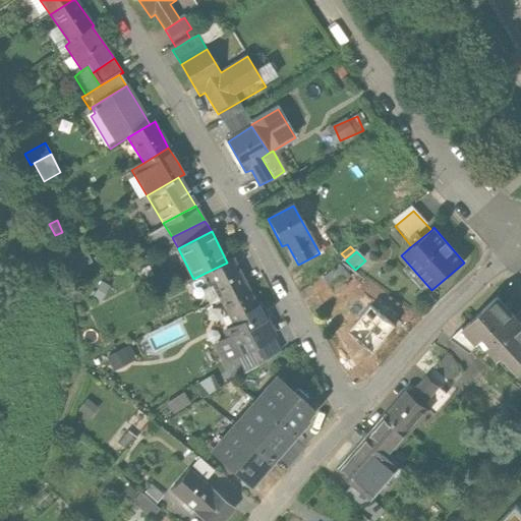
[(87,252),(68,261),(74,274),(93,266),(87,252)]
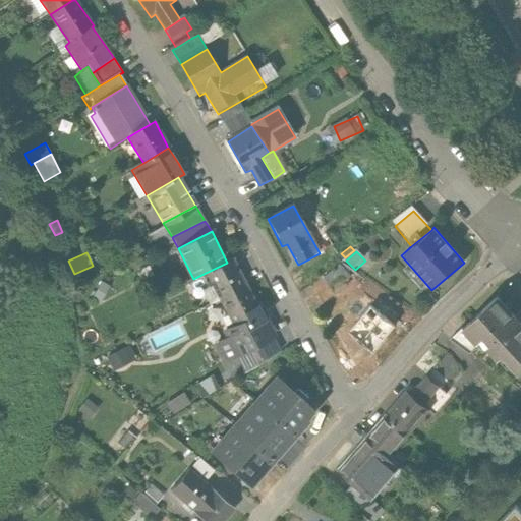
[(227,263),(206,273),(220,300),(245,286),(231,259),(227,263)]
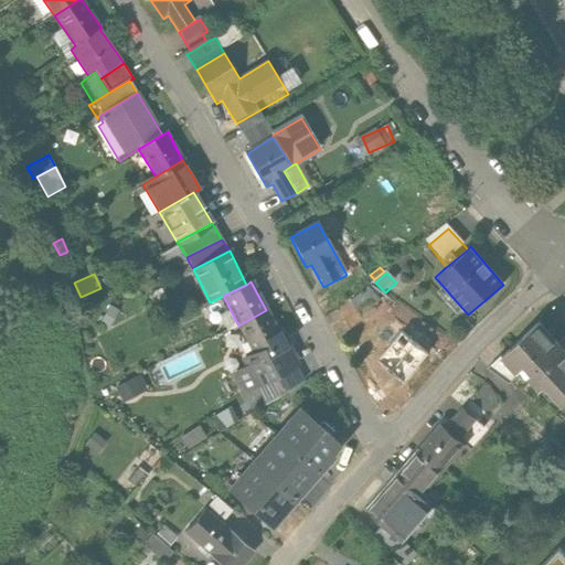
[(369,285),(350,299),(365,320),(377,311),(373,306),(380,300),(369,285)]
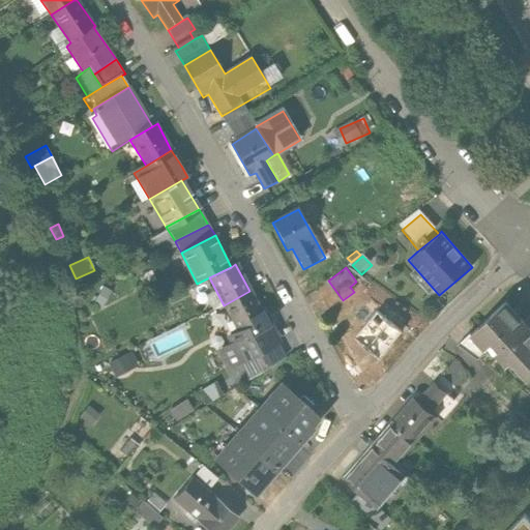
[(147,286),(156,282),(151,272),(143,276),(147,286)]
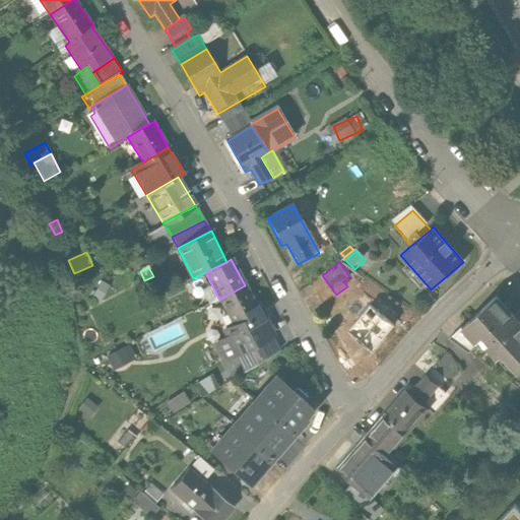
[(246,285),(245,285),(219,300),(218,300),(233,327),(224,331),(229,338),(215,345),(223,362),(237,354),(269,337),(272,336),(246,285)]
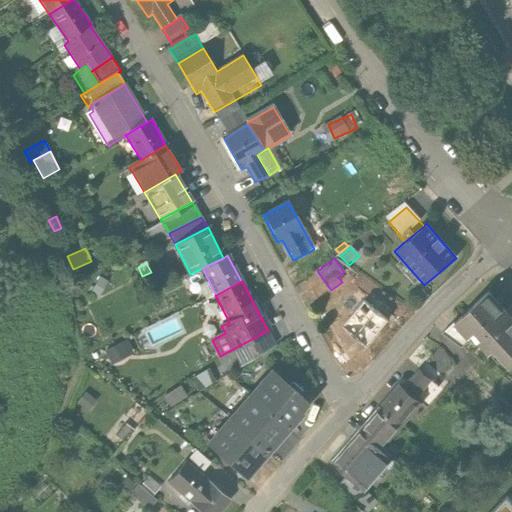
[(346,325),(374,349),(402,317),(374,293),(346,325)]
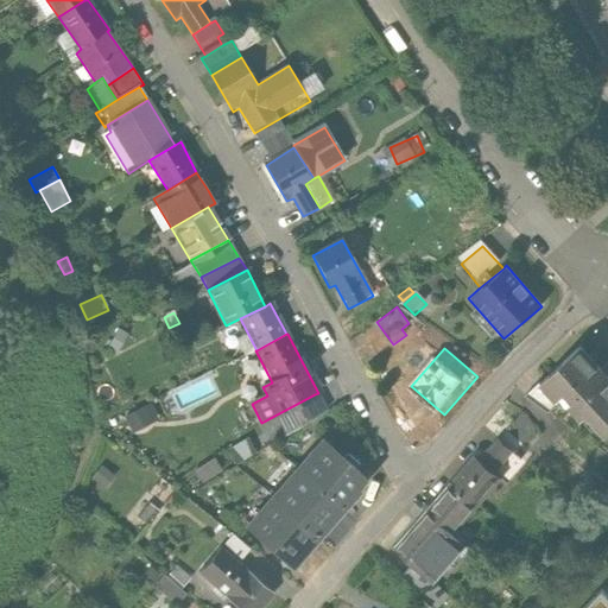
[(607,435),(607,380),(580,348),(540,384),(538,382),(524,397),(546,413),(558,403),(557,401),(562,398),(581,419),(586,415),(606,437),(607,435)]
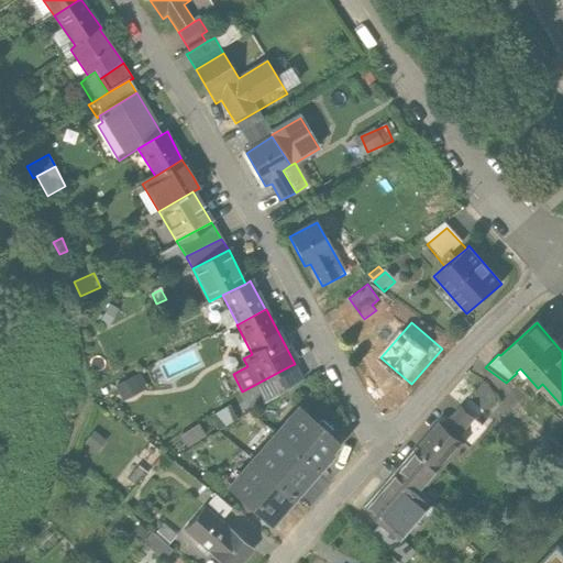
[(300,383),(291,365),(256,384),(266,403),(300,383)]
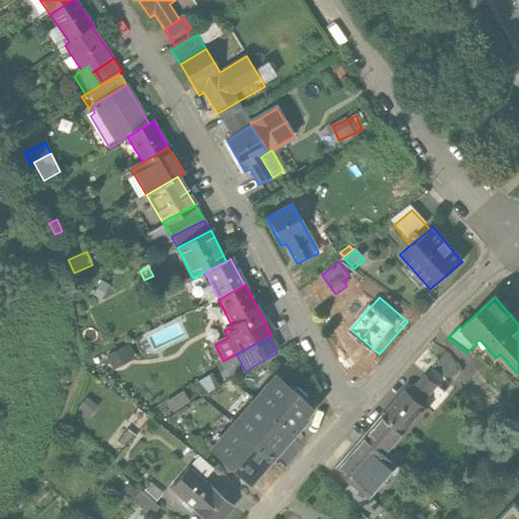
[(132,343),(110,356),(119,369),(140,356),(132,343)]
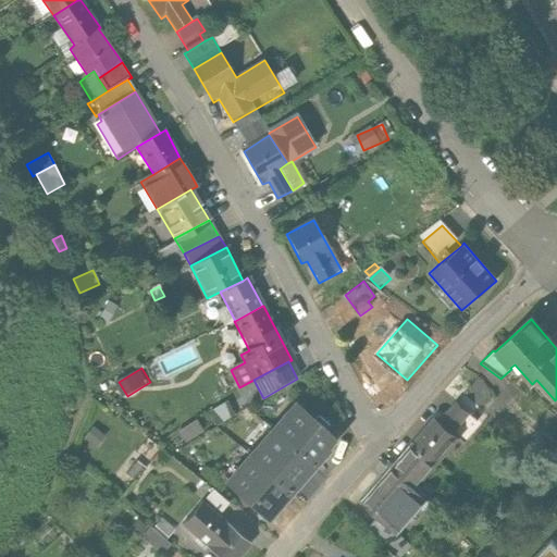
[(235,403),(215,407),(219,420),(238,416),(235,403)]
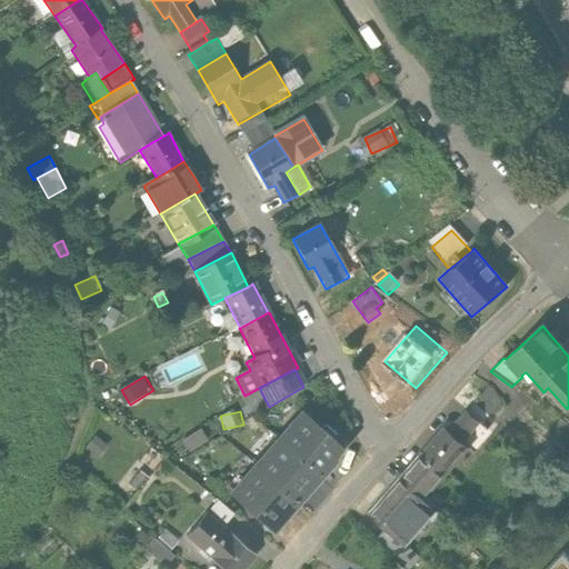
[(421,452),(446,473),(468,448),(461,442),(478,422),(466,411),(449,431),(443,427),(421,452)]
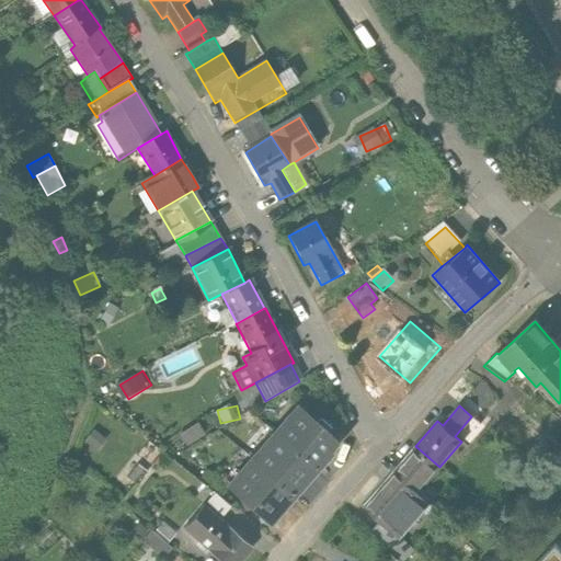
[(299,410),(276,436),(322,477),(345,450),(299,410)]
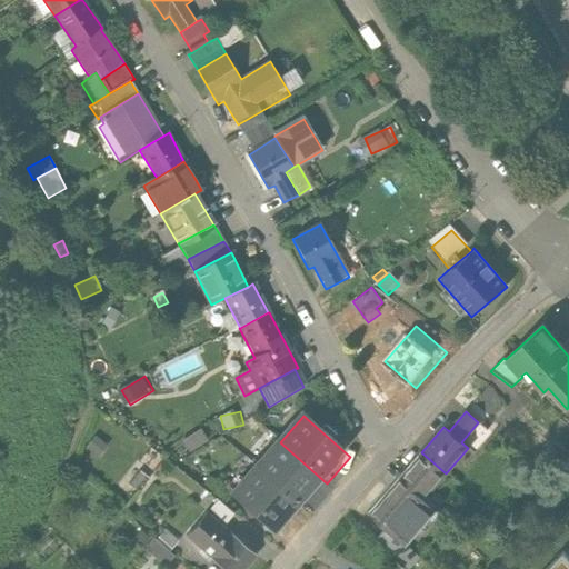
[(109,455),(93,441),(88,449),(103,462),(109,455)]
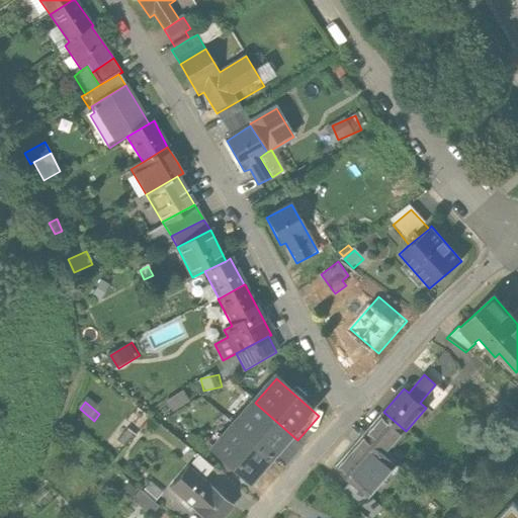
[(255,403),(234,426),(276,464),(297,440),(255,403)]
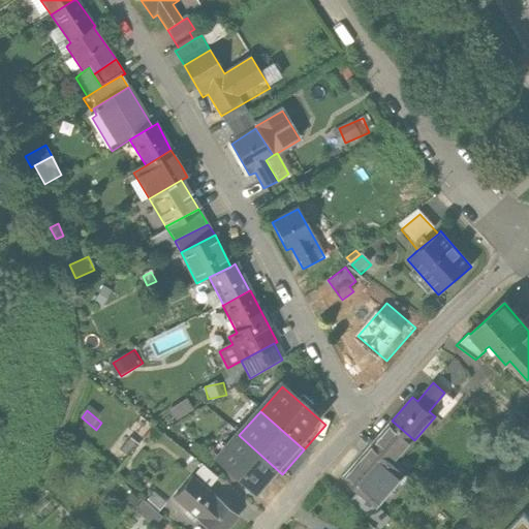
[(176,413),(166,419),(172,427),(181,422),(176,413)]
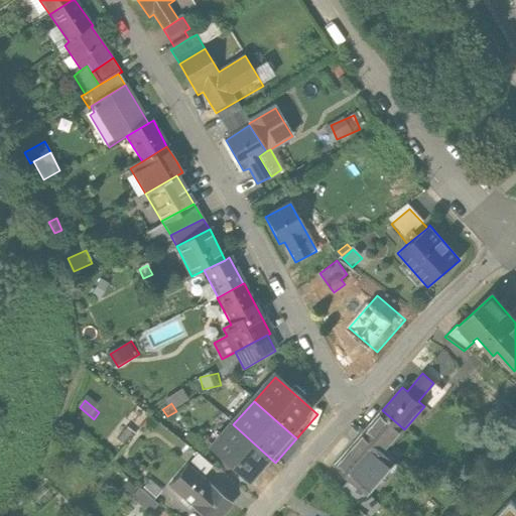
[(515,409),(501,428),(515,439),(515,409)]
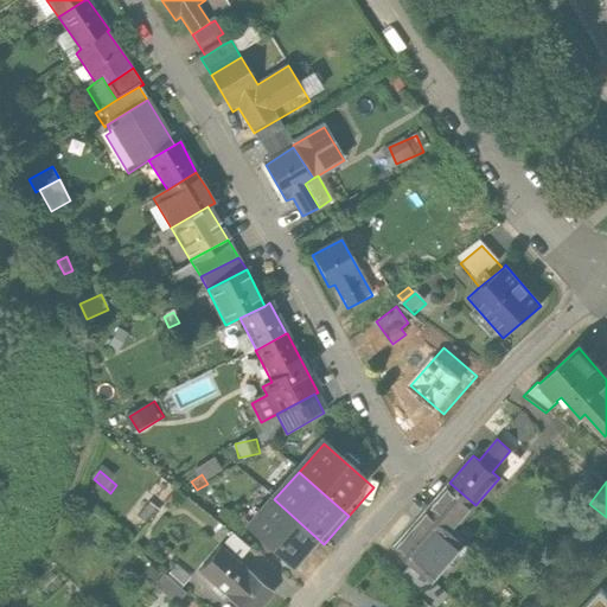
[(432,581),(433,581),(465,544),(452,532),(475,505),(449,483),(394,548),(411,563),(432,581)]
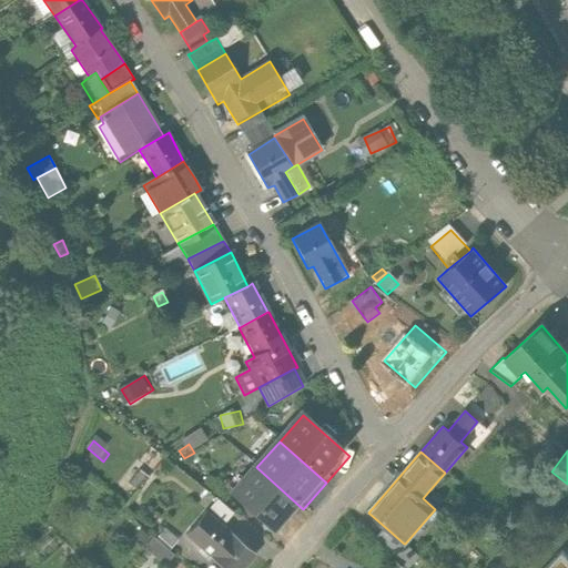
[(256,467),(227,497),(276,540),(303,509),(256,467)]
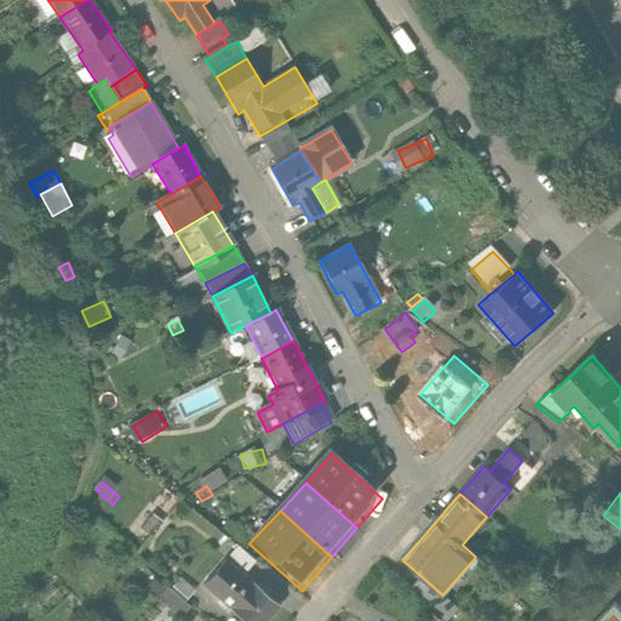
[(161,525),(153,517),(142,529),(151,537),(161,525)]
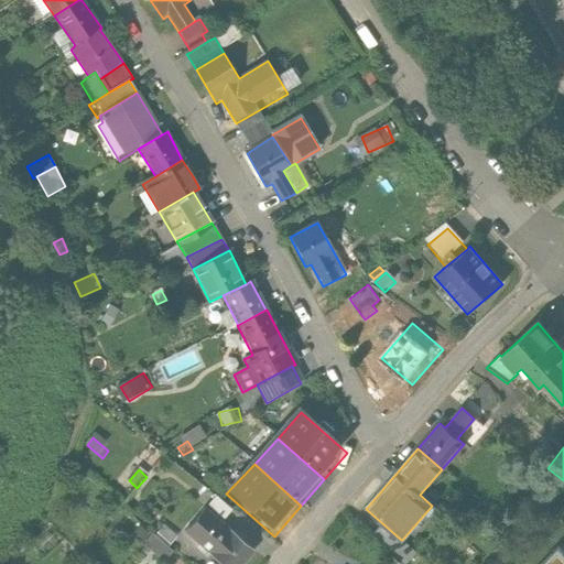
[(220,498),(210,508),(227,523),(237,513),(220,498)]
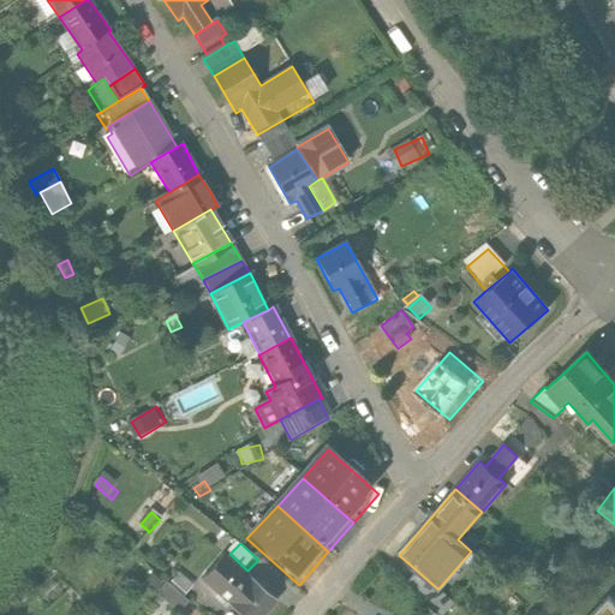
[(204,580),(239,614),(268,614),(281,602),(248,571),(230,554),(204,580)]
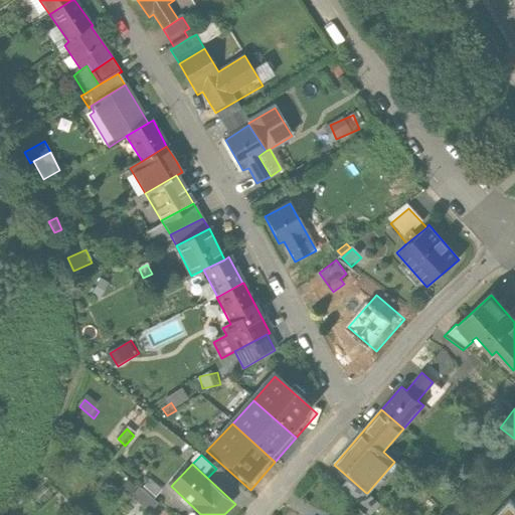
[(349,478),(340,487),(369,514),(379,505),(367,493),(366,493),(349,478)]
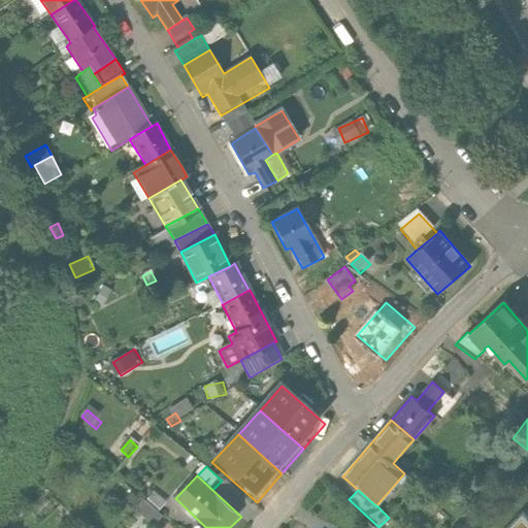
[(169,507),(153,493),(145,501),(161,516),(169,507)]
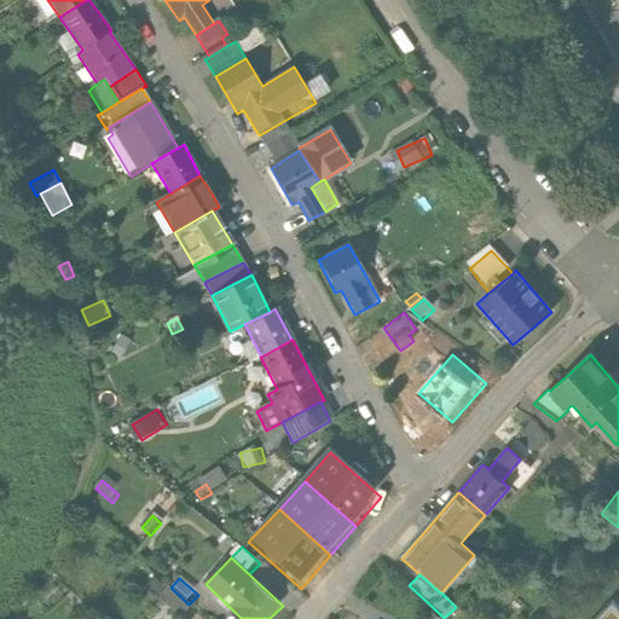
[(534,578),(528,585),(543,597),(549,590),(534,578)]
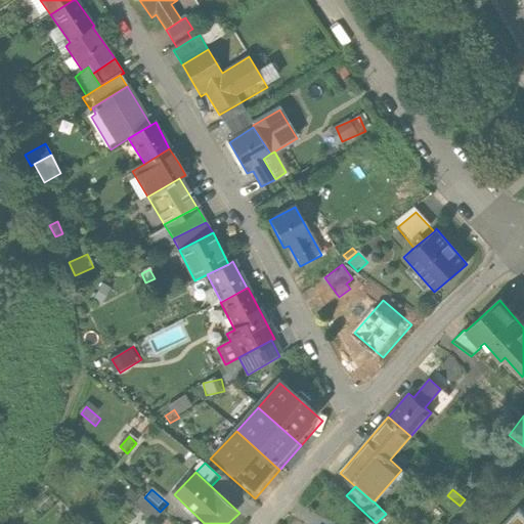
[(51,501),(44,494),(33,506),(40,513),(51,501)]
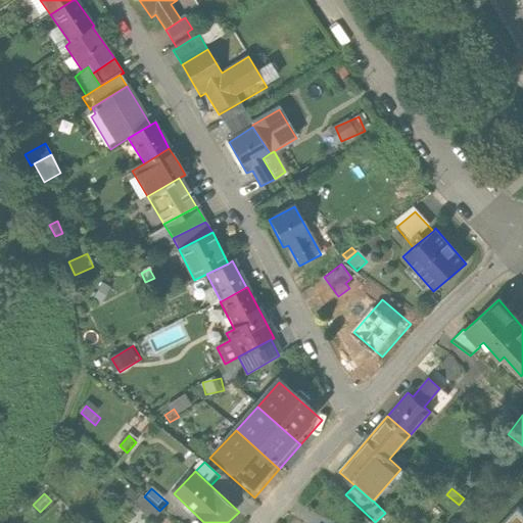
[(141,496),(133,506),(151,522),(156,522),(162,517),(141,496)]
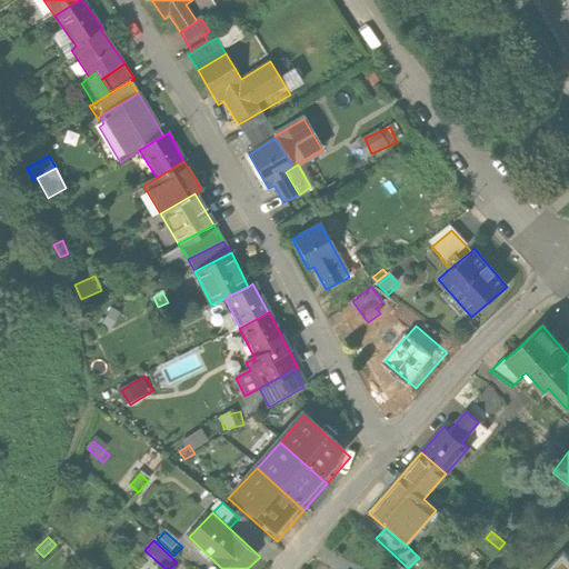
[(568,568),(568,558),(562,551),(546,568),(568,568)]
